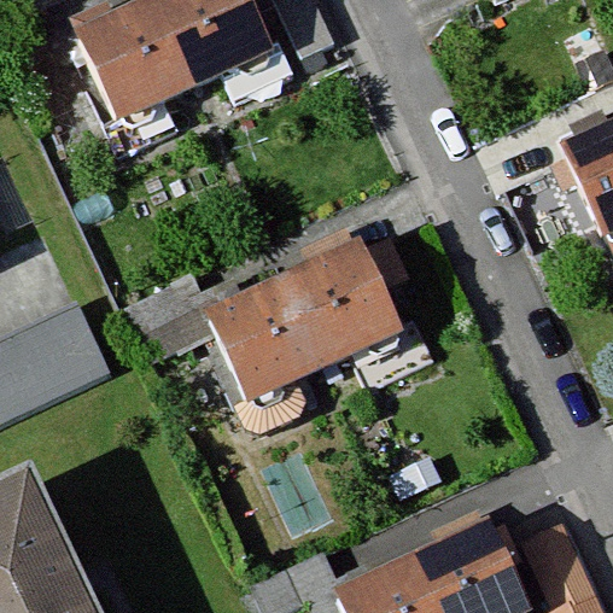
[(117,122),(95,133),(111,168),(180,136),(162,98),(194,83),(156,0),(153,0),(77,36),(117,122)]
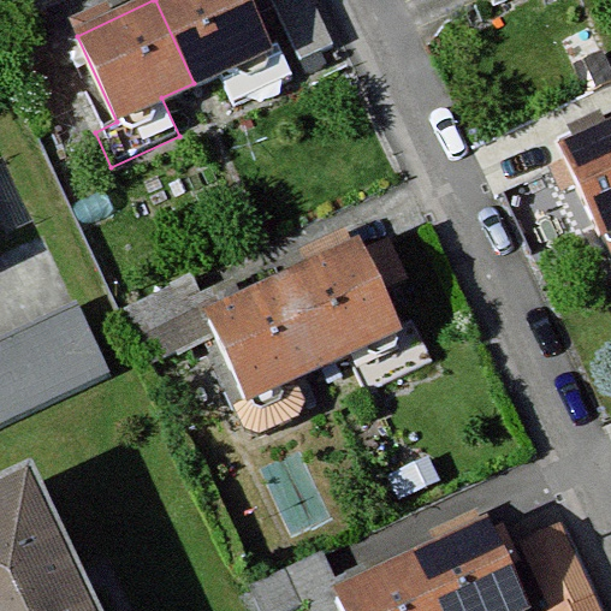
[(155,0),(194,83),(279,43),(259,0),(155,0)]
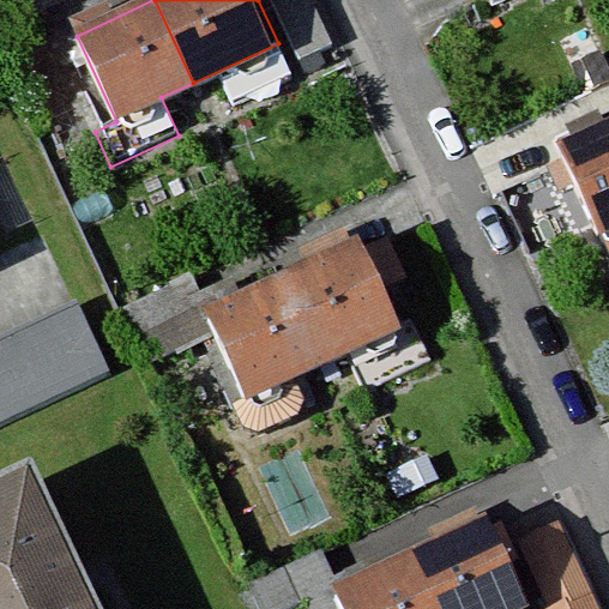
[(279,0),(303,50),(335,36),(318,0),(279,0)]
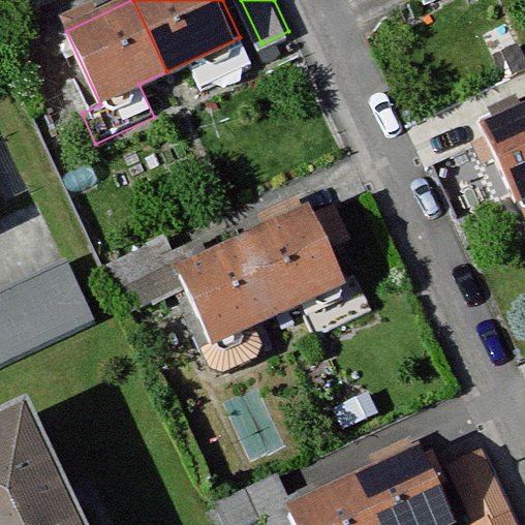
[(524,116),(493,130),(522,195),(511,201),(524,232),(524,230),(524,116)]
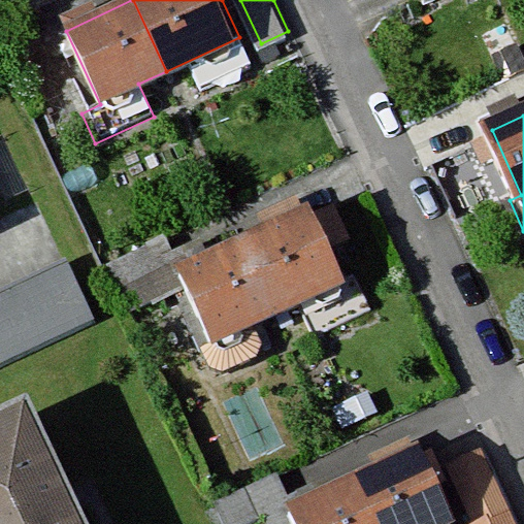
[(318,218),(254,246),(283,310),(346,284),(318,218)]
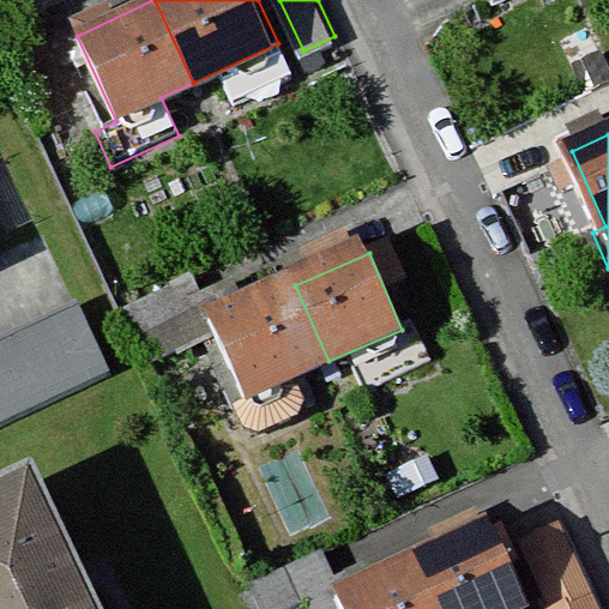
[(209,303),(194,272),(125,303),(139,335),(209,303)]
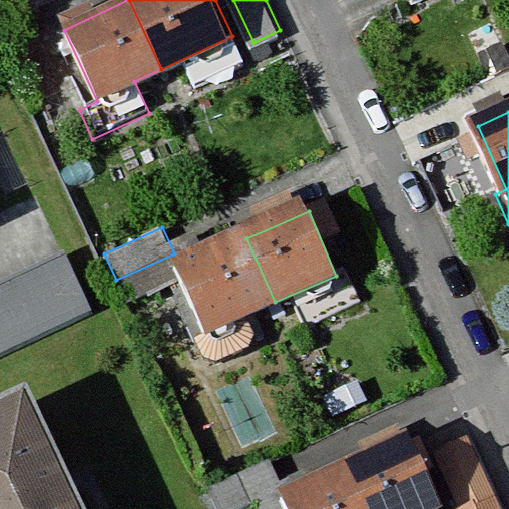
[(246,238),(178,268),(206,331),(275,302),(246,238)]
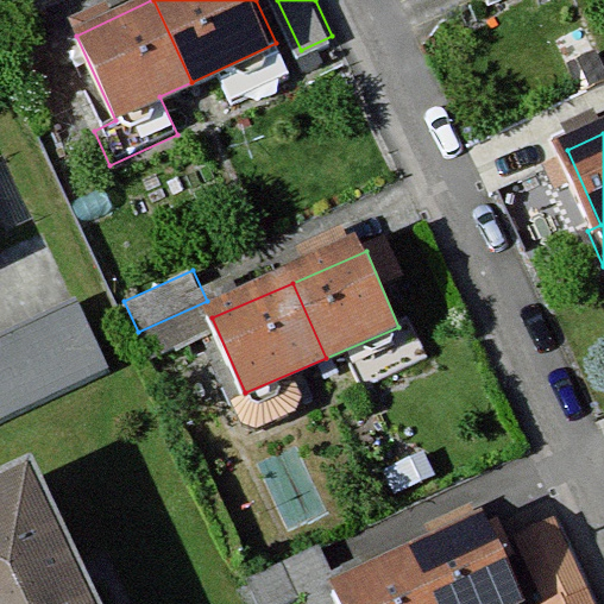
[(77,301),(0,337),(0,417),(108,365),(77,301)]
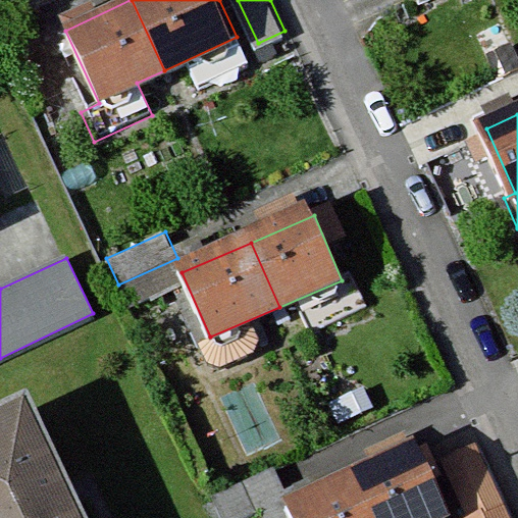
[(84,517),(31,406),(0,420),(0,517),(84,517)]
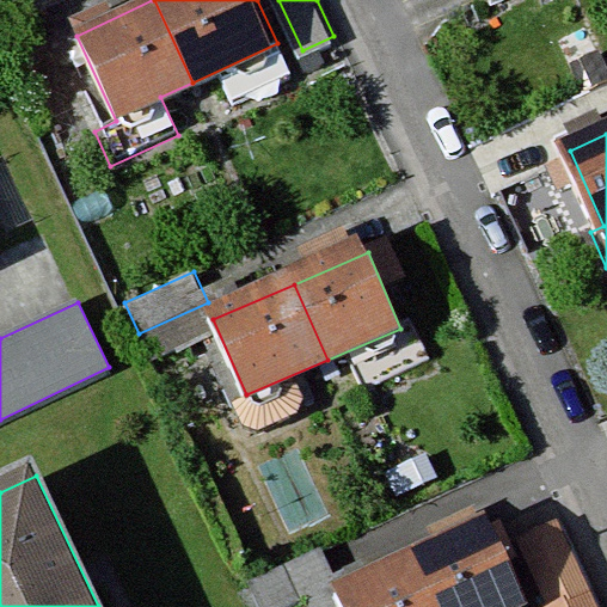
[(594,592),(563,521),(529,535),(560,606),(594,592)]
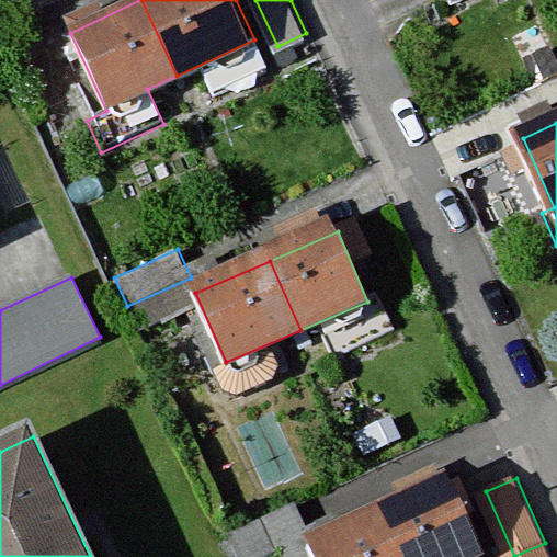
[(486,556),(454,487),(382,521),(397,556),(486,556)]
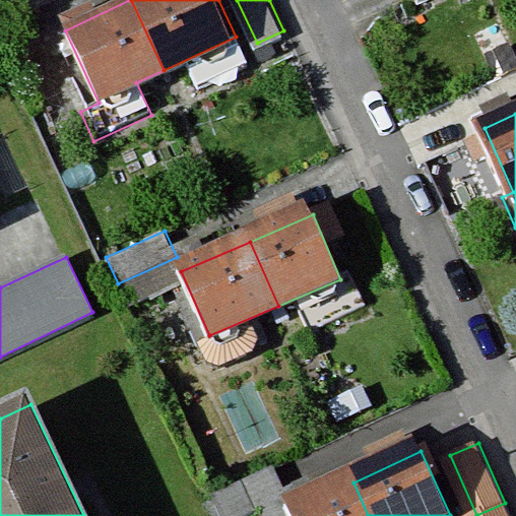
[(243,515),(286,497),(274,468),(216,495),(226,515),(243,515)]
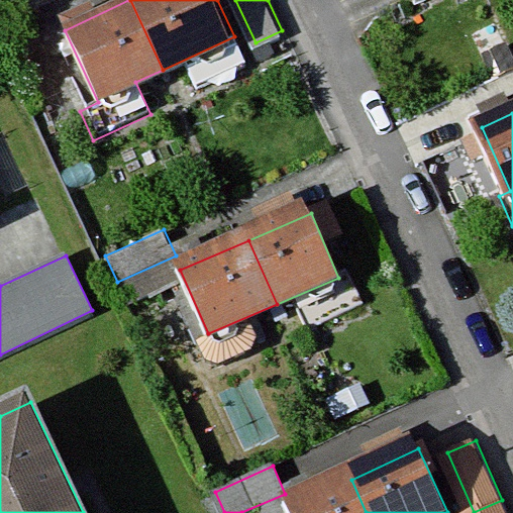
[(366,512),(351,480),(286,509),(287,512),(366,512)]
